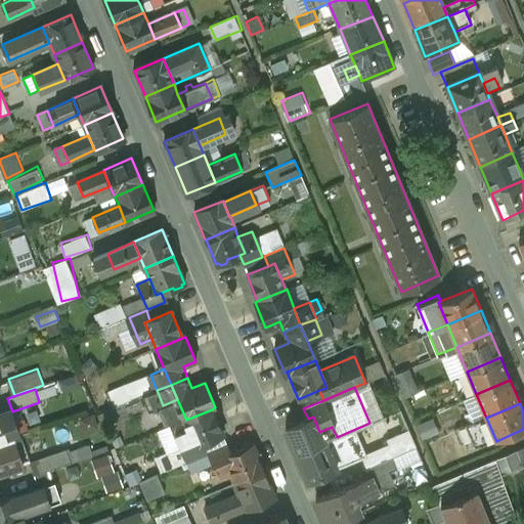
[(212,409),(186,420),(189,429),(198,445),(203,443),(224,435),(212,409)]
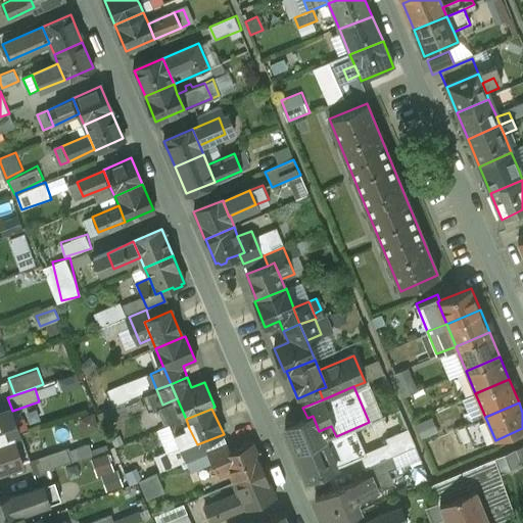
[(0,441),(13,437),(19,435),(10,410),(0,413),(0,441)]
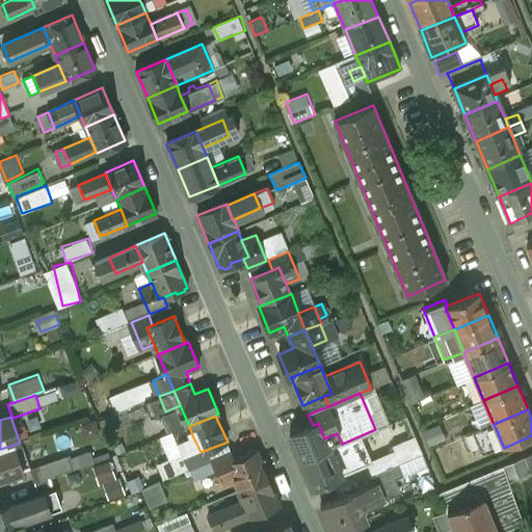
[(313,425),(299,430),(298,428),(291,431),(292,433),(290,434),(301,461),(329,449),(324,439),(318,423),(313,425)]
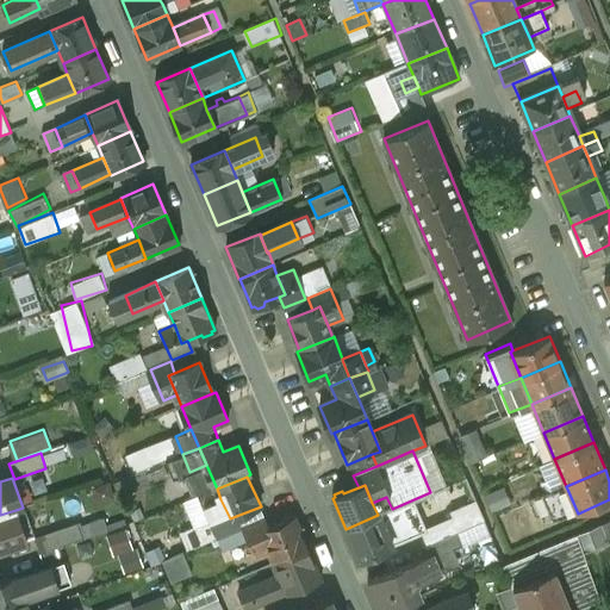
[(566,486),(545,495),(556,522),(578,514),(566,486)]
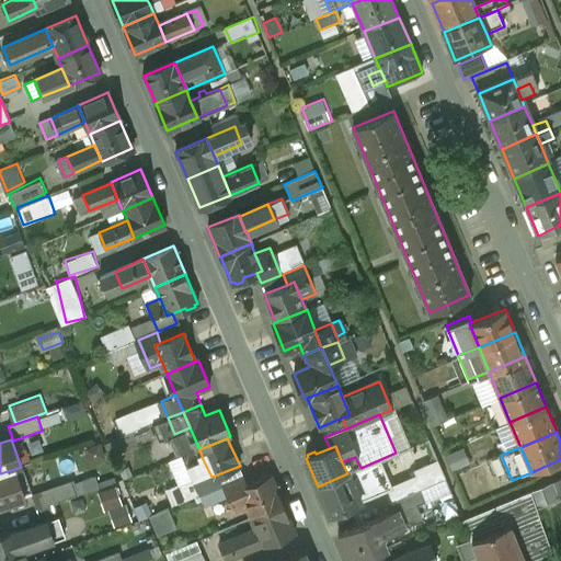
[(361,468),(347,473),(358,502),(418,477),(419,477),(416,470),(407,448),(396,453),(361,468)]
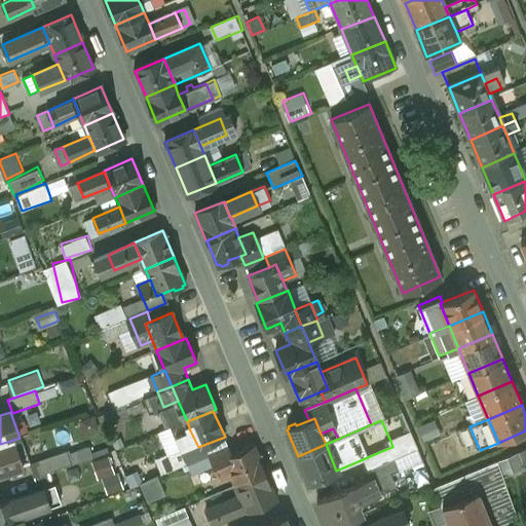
[(198,447),(190,430),(179,436),(189,462),(208,455),(203,445),(198,447)]
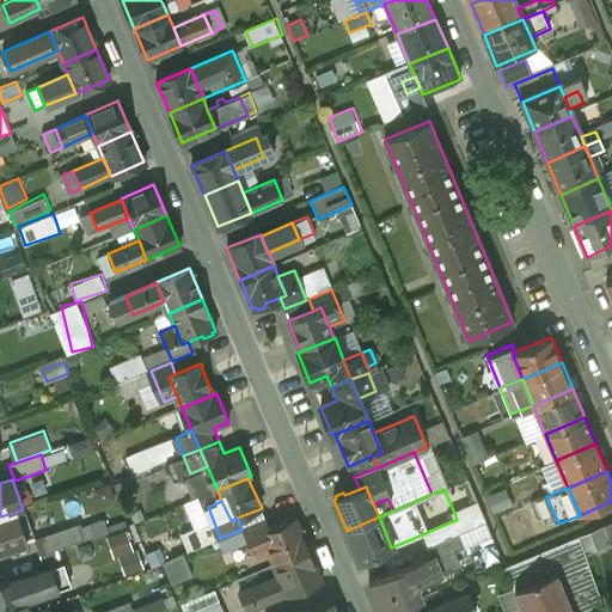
[(477,503),(454,513),(457,520),(456,520),(461,532),(485,522),(477,503)]
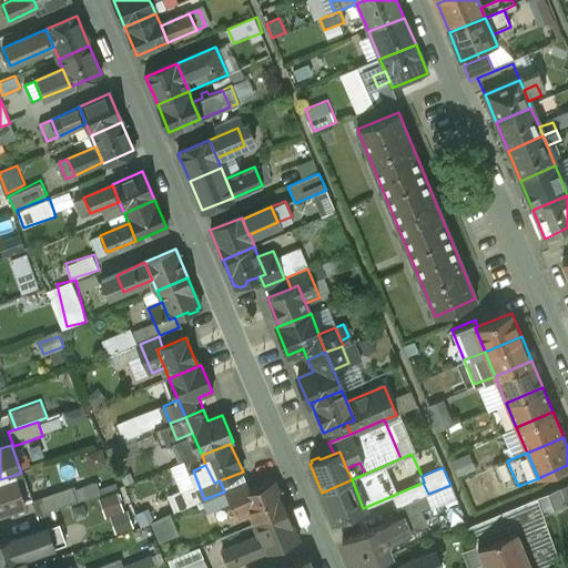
[(14,475),(0,479),(0,513),(26,505),(14,475)]
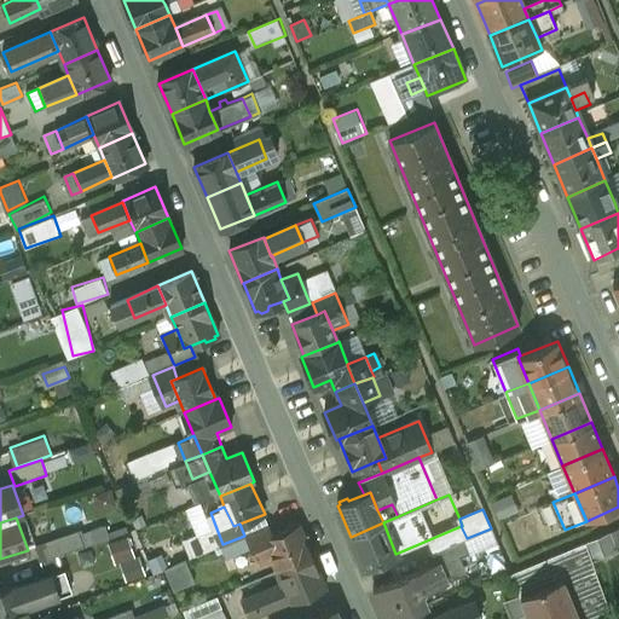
[(383,522),(351,537),(364,568),(395,555),(395,554),(383,522)]
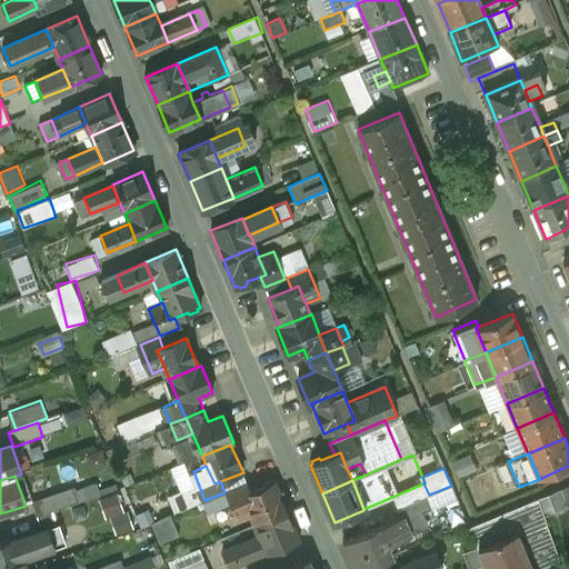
[(275,485),(272,486),(270,482),(265,485),(265,489),(250,495),(245,497),(252,515),(257,526),(287,512),(275,485)]
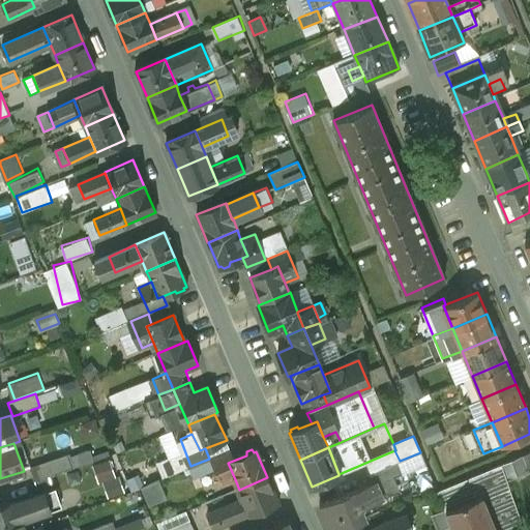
[(229,450),(211,458),(223,484),(235,479),(228,463),(233,461),(229,450)]
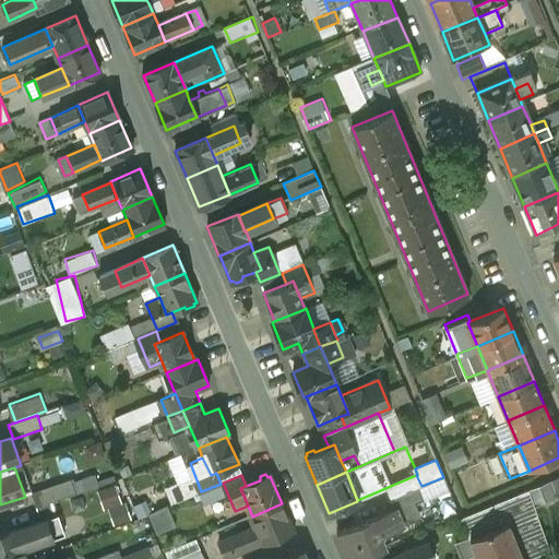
[(73,479),(31,494),(36,509),(79,494),(73,479)]
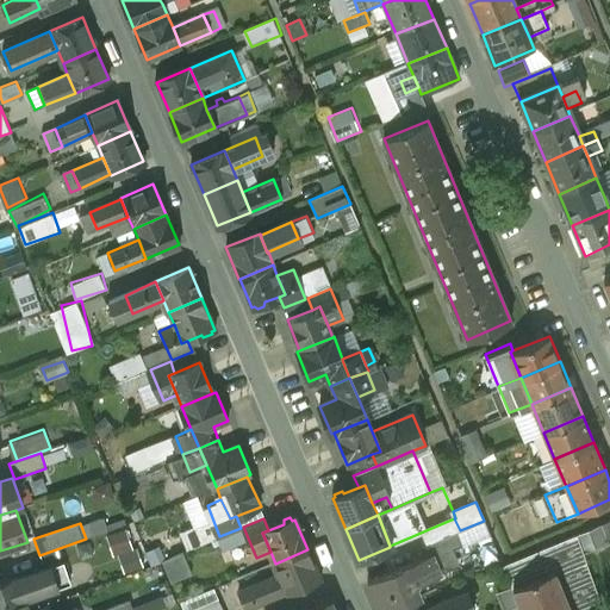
[(122,573),(142,566),(129,527),(109,534),(122,573)]
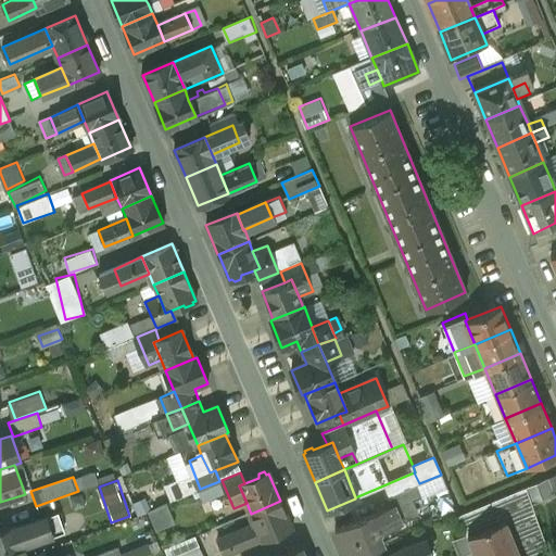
[(280,501),(251,514),(255,525),(263,540),(263,541),(292,529),(280,501)]
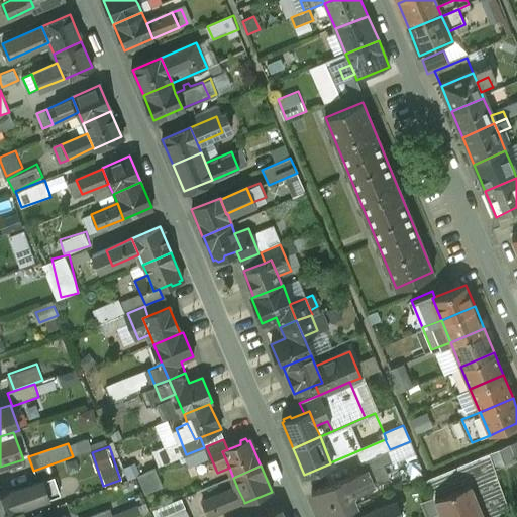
[(157,467),(138,473),(144,493),(163,487),(157,467)]
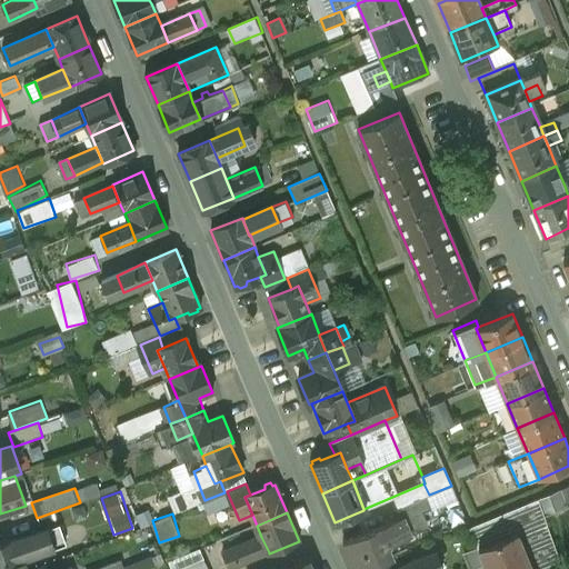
[(412,515),(375,530),(385,556),(387,555),(383,546),(419,530),(412,515)]
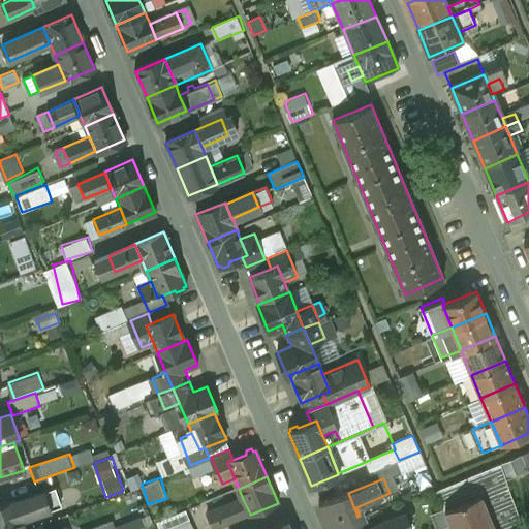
[(348,493),(319,505),(329,528),(334,528),(359,519),(358,517),(348,493)]
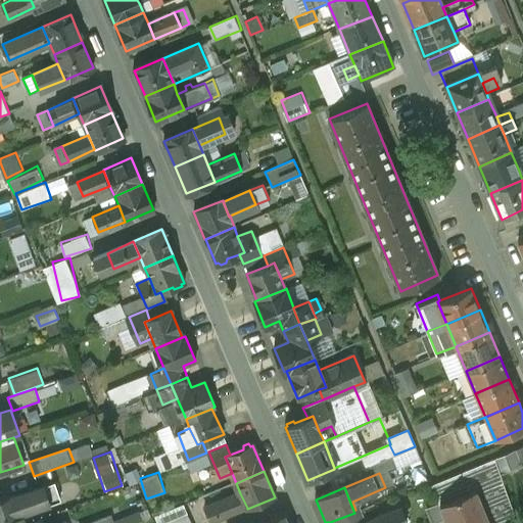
[(43,489),(16,498),(21,515),(49,506),(43,489)]
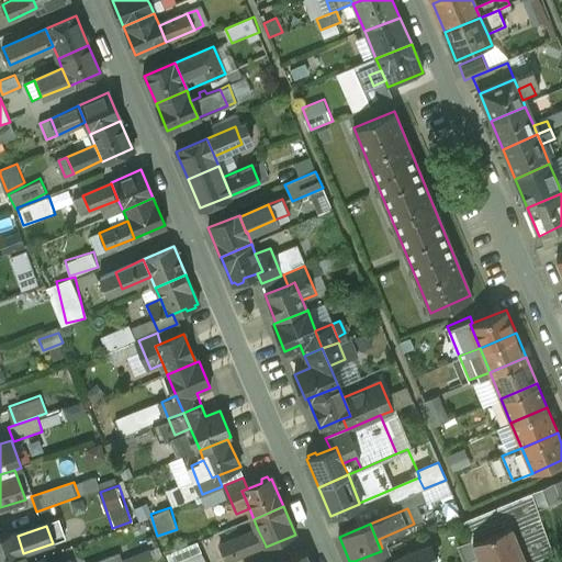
[(527,561),(512,526),(472,542),(480,561),(527,561)]
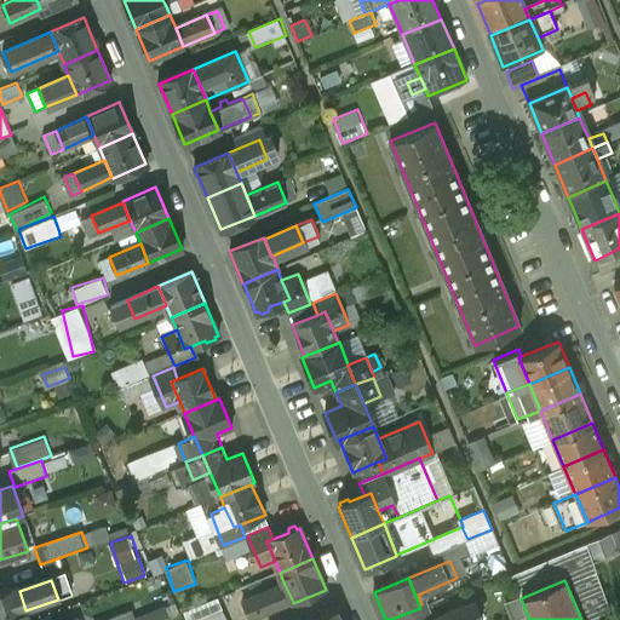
[(150,589),(156,608),(176,602),(171,583),(150,589)]
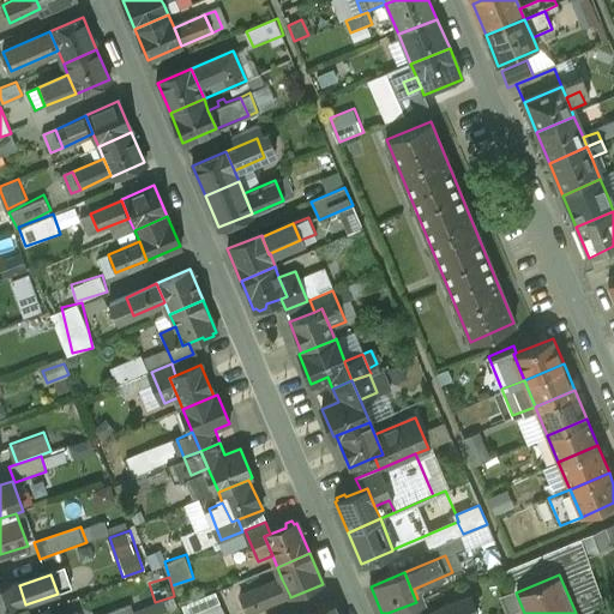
[(282,579),(251,593),(258,611),(290,596),(282,579)]
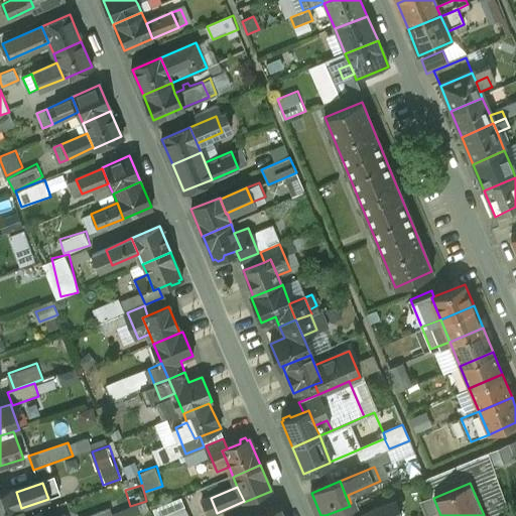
[(16,491),(0,496),(0,515),(23,515),(21,508),(16,492),(16,491)]
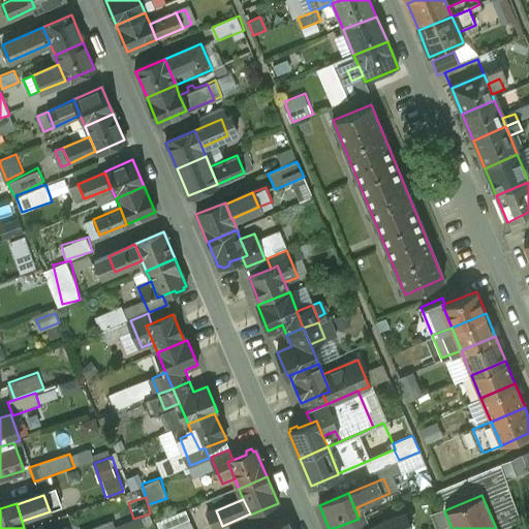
[(194,528),(185,507),(157,520),(161,528),(194,528)]
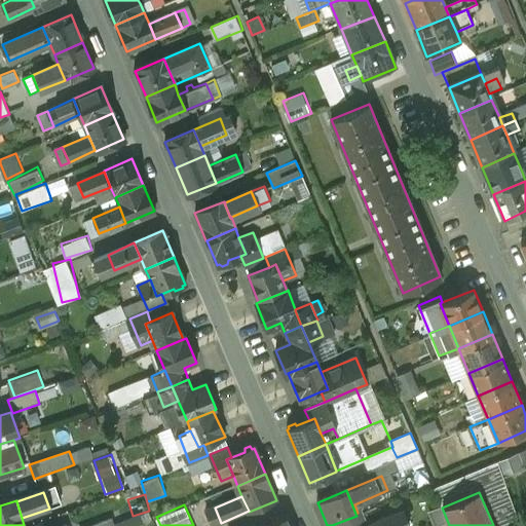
[(115,525),(112,516),(84,525),(115,525)]
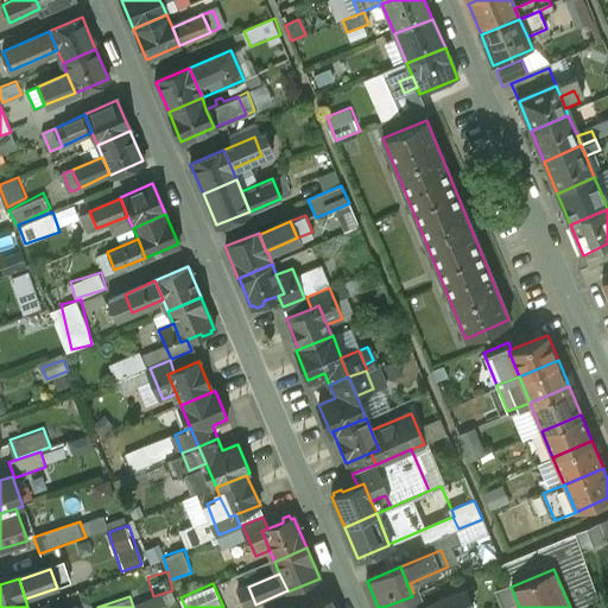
[(417,607),(412,596),(384,607),(417,607)]
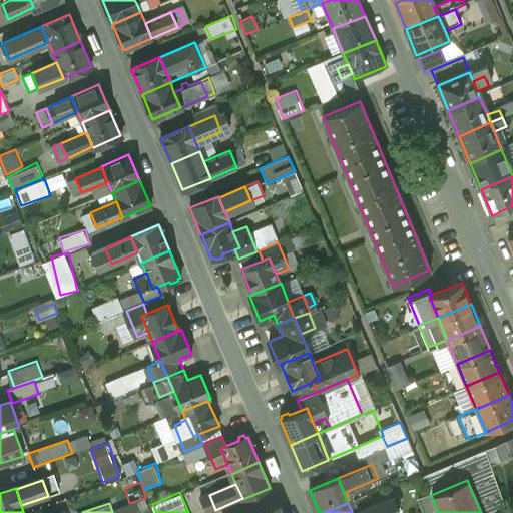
[(512,512),(512,503),(504,506),(506,512),(512,512)]
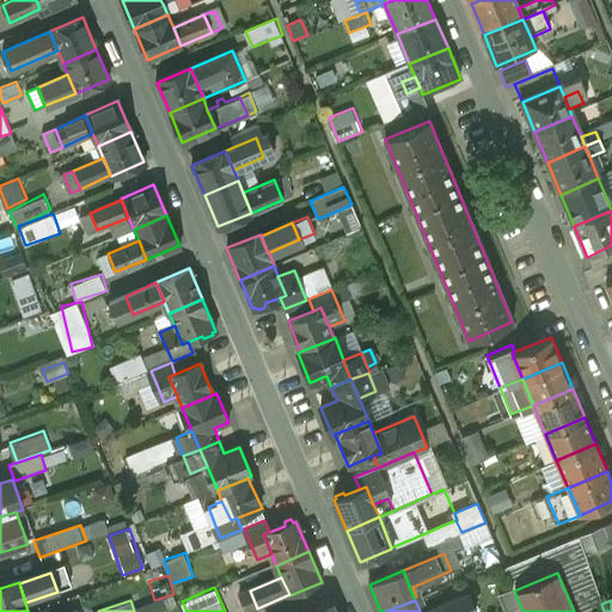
[(453,611),(450,601),(422,611),(453,611)]
